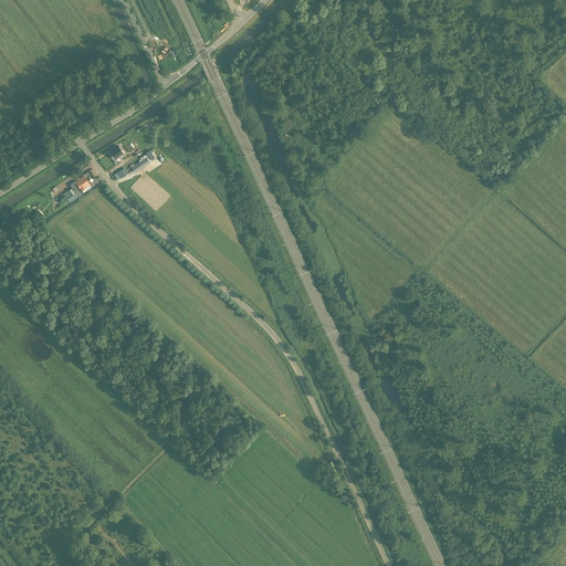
[(116,146),(106,153),(112,159),(122,153),(116,146)]
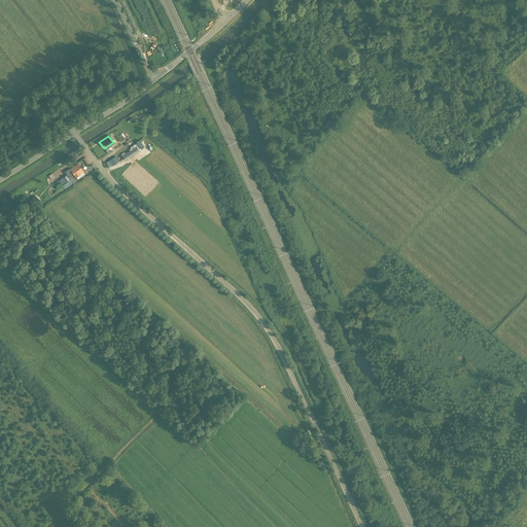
[(125,160),(139,150),(137,146),(123,155),(125,160)]
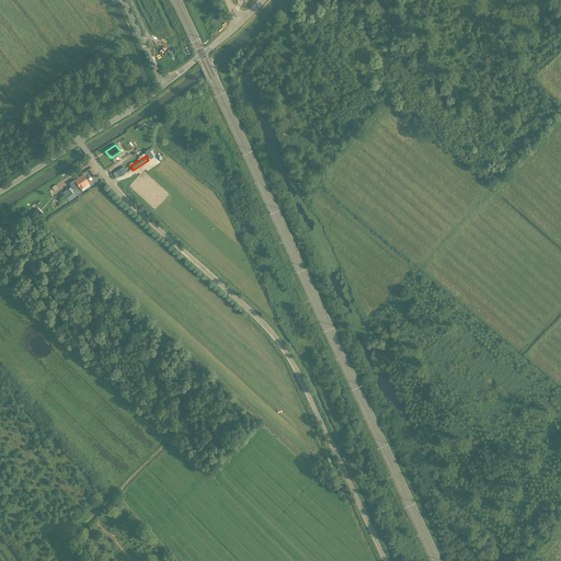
[(116,179),(126,171),(123,165),(112,173),(116,179)]
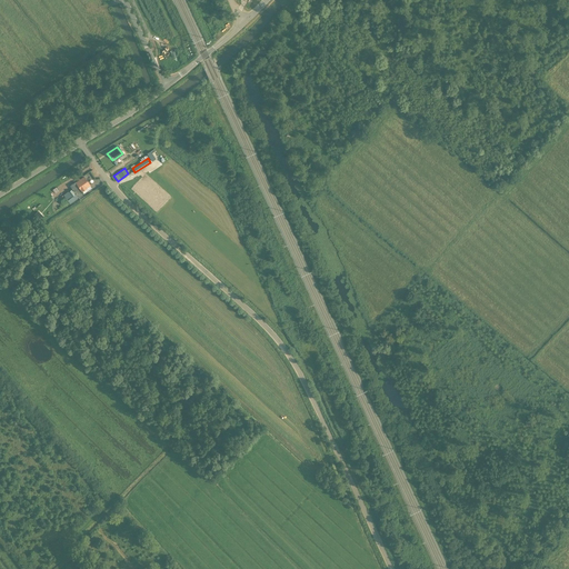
[(82,191),(86,188),(90,186),(85,177),(76,182),(82,191)]
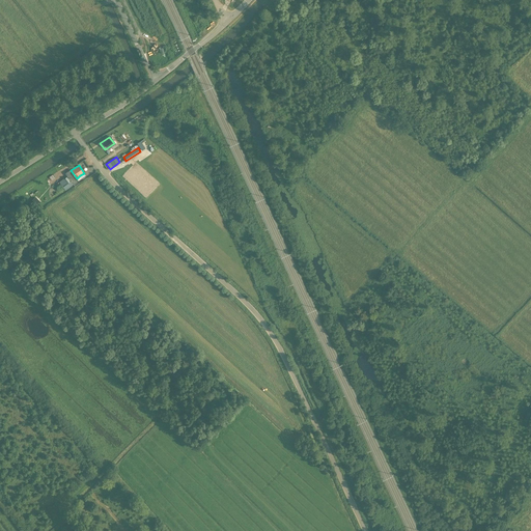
[(66,176),(59,183),(63,187),(65,185),(67,188),(74,184),(71,182),(66,176)]
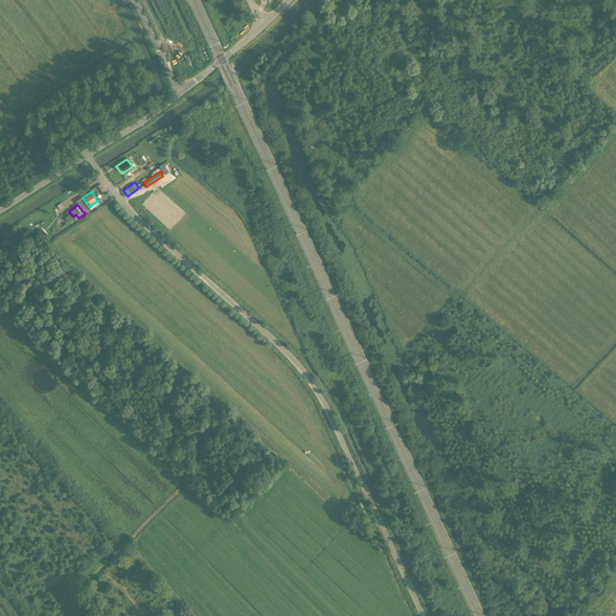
[(47,235),(42,230),(37,234),(41,240),(47,235)]
